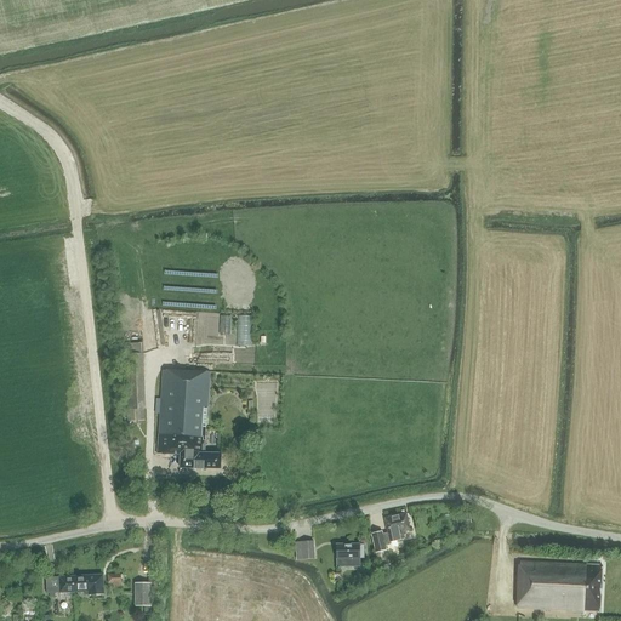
[(251,346),(252,317),(237,315),(235,346),(251,346)]
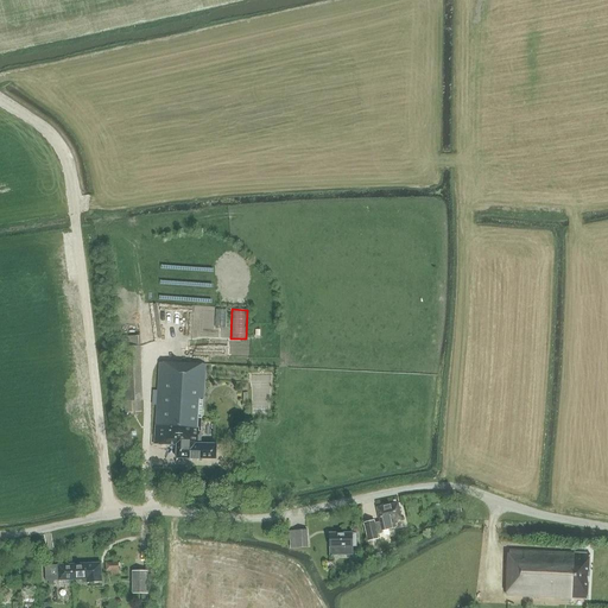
[(215,310),(215,329),(226,329),(227,310),(215,310)]
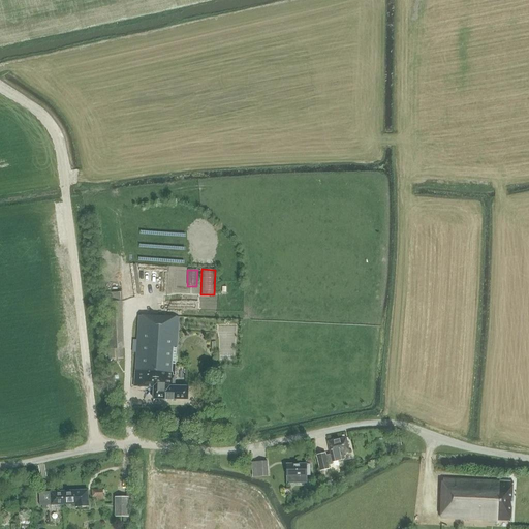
[(175,386),(175,376),(179,317),(138,315),(134,386),(133,386),(133,387),(153,387),(153,399),(165,399),(165,400),(173,400),(173,399),(188,400),(188,386),(175,386)]
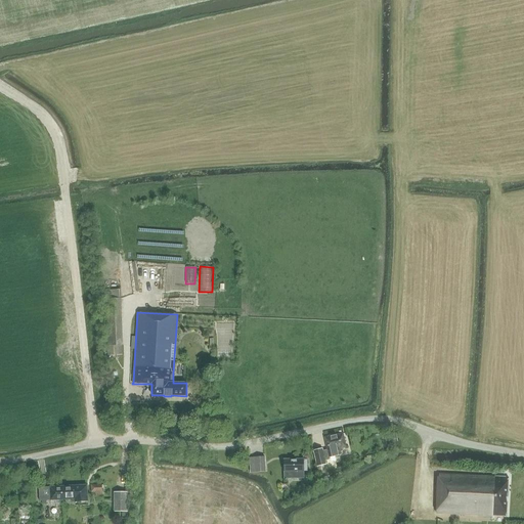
[(346,447),(343,434),(324,438),(328,450),(322,451),(324,461),(328,460),(329,457),(341,455),(339,448),(346,447)]
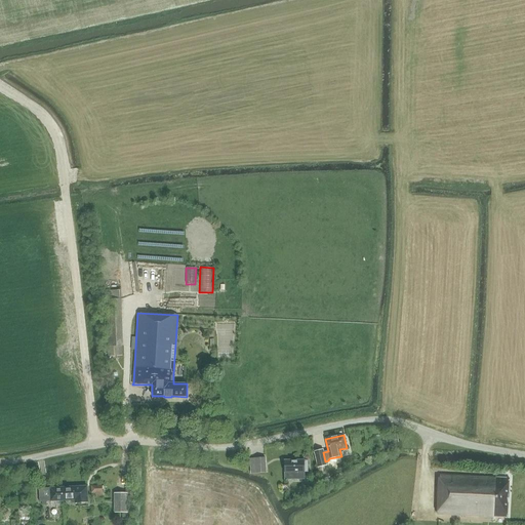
[(397,441),(393,442),(392,436),(388,437),(389,445),(397,444),(397,441)]
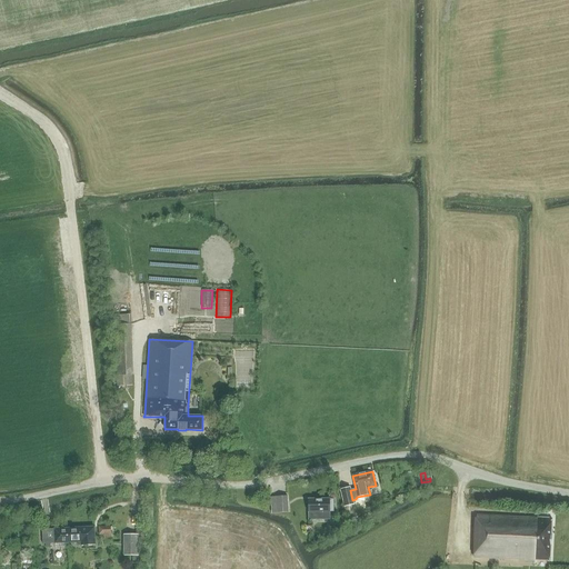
[(345,507),(353,505),(352,500),(350,490),(350,487),(340,489),(345,507)]
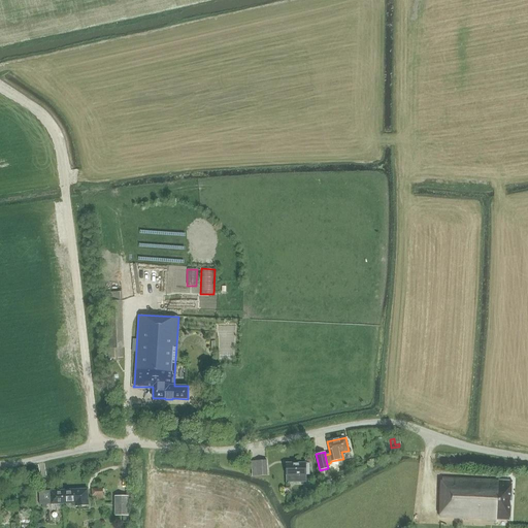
[(266,460),(257,460),(251,461),(252,475),(258,475),(267,475),(266,460)]
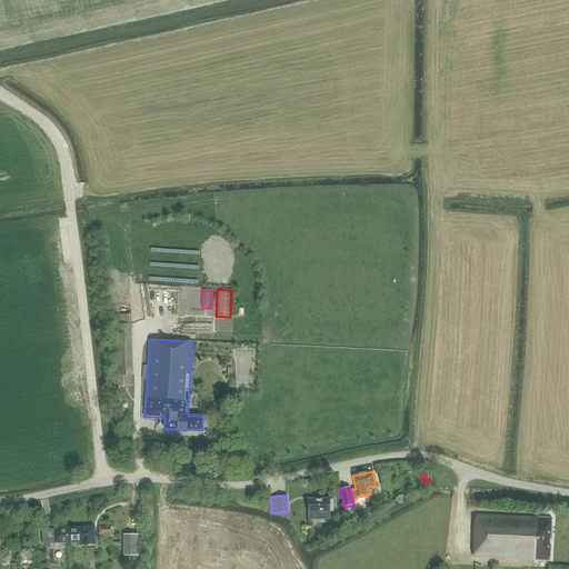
[(308,500),(308,512),(308,519),(329,519),(329,515),(332,515),(332,511),(333,511),(333,499),(308,500)]
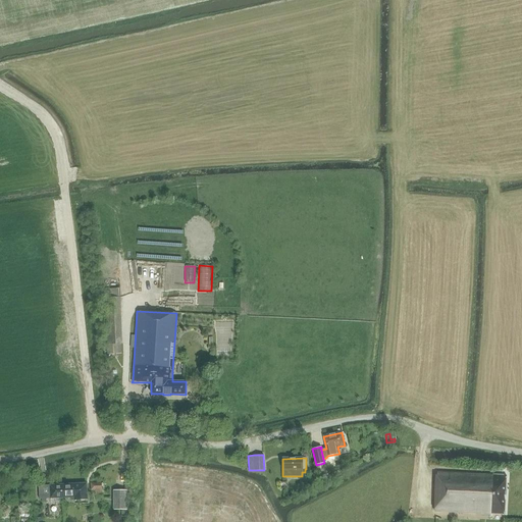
[(504,514),(507,475),(485,475),(436,472),(433,511),(482,513),(504,514)]
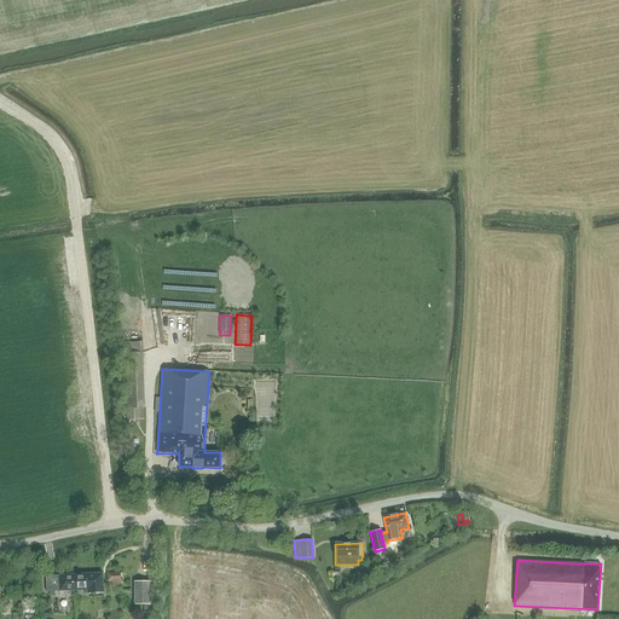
[(380,574),(389,572),(387,562),(377,565),(380,574)]
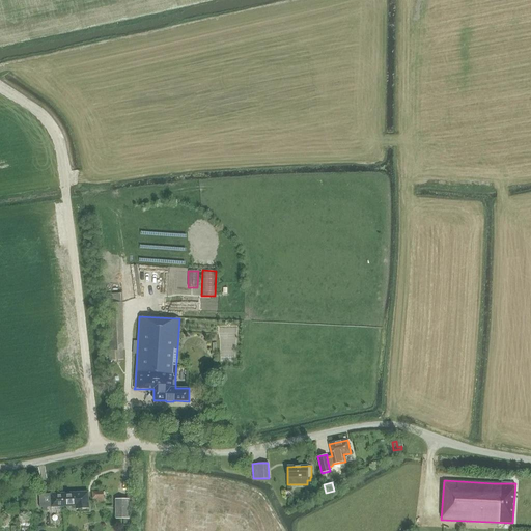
[(314,487),(315,492),(318,493),(322,493),(324,490),(324,486),(320,484),(316,484),(314,487)]
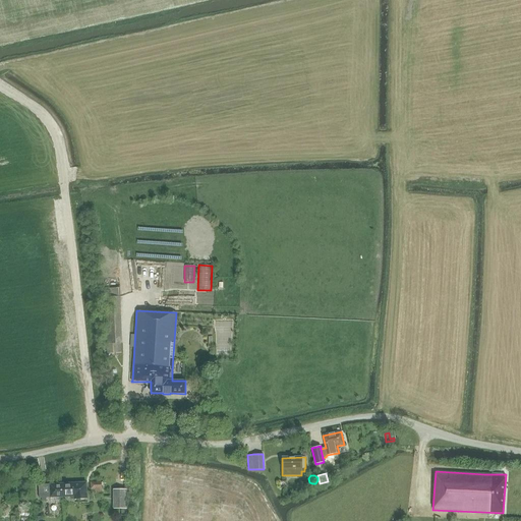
[(87,500),(87,482),(38,484),(38,499),(71,498),(71,499),(73,499),(73,500),(87,500)]
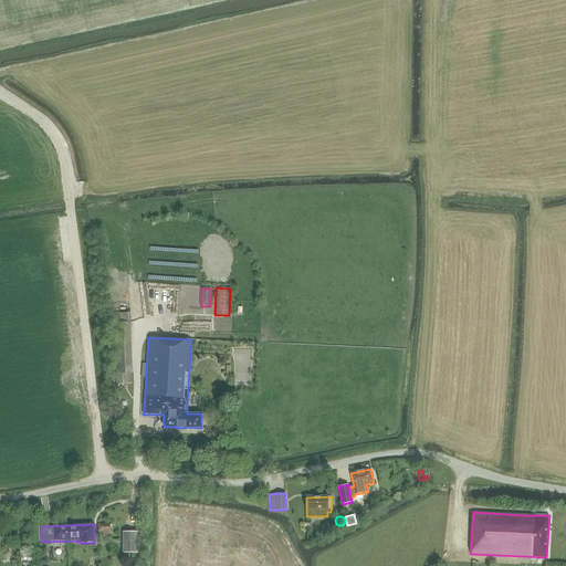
[(109,536),(109,524),(98,524),(98,532),(103,532),(103,536),(109,536)]
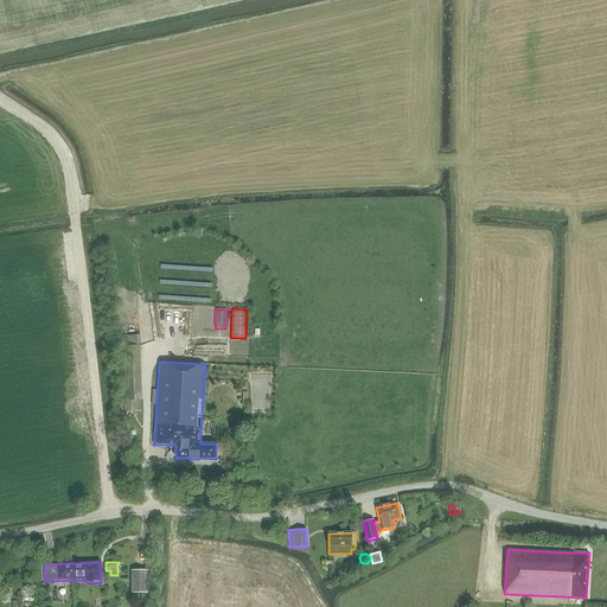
[(131,593),(141,593),(141,601),(147,601),(147,570),(131,570),(131,593)]
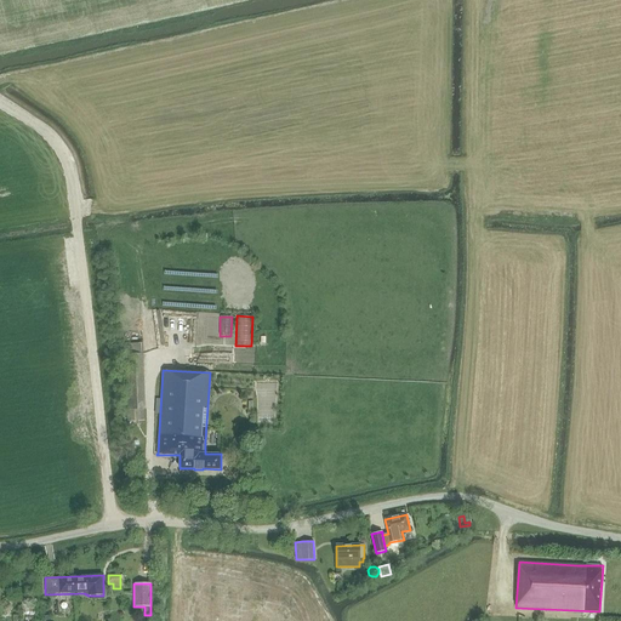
[(29,620),(33,620),(32,603),(22,603),(23,615),(28,615),(29,620)]
